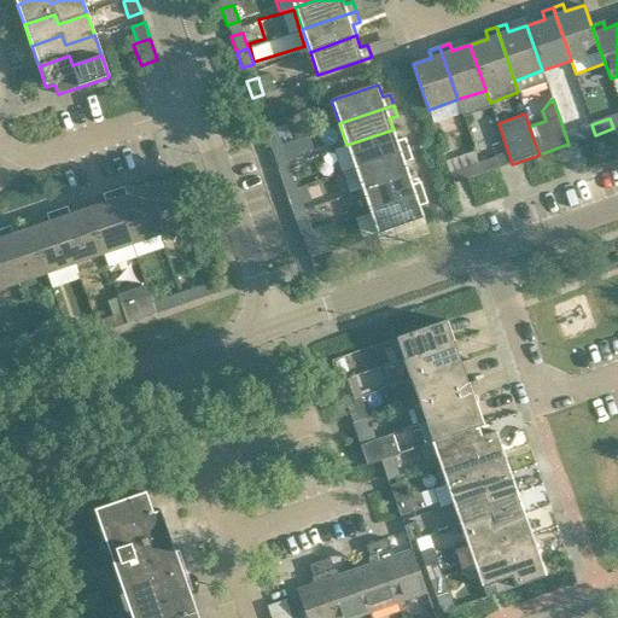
[(286,124),(264,132),(270,147),(281,144),(291,140),(286,124)]
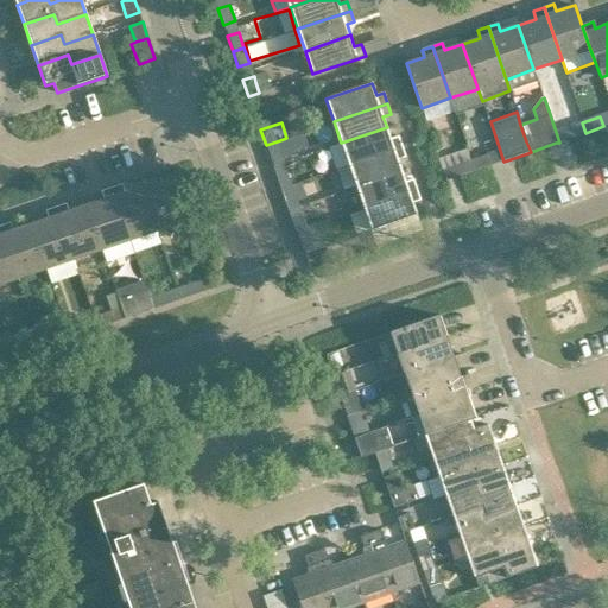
[(586,133),(582,122),(564,128),(568,139),(586,133)]
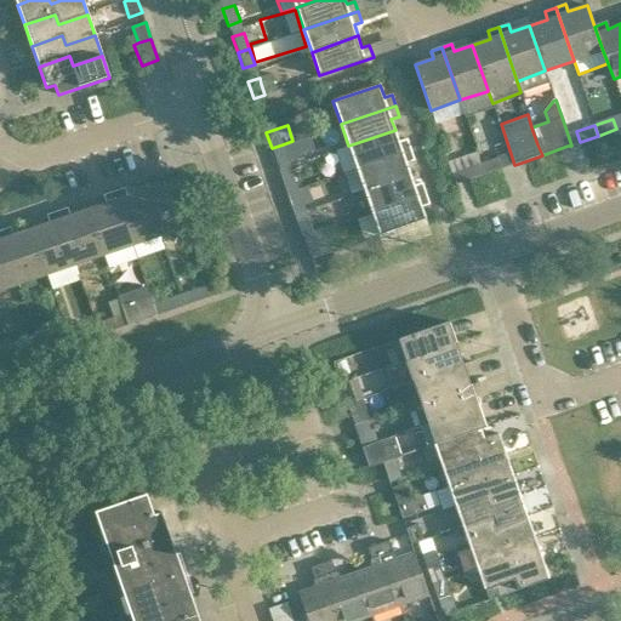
[(410,149),(406,138),(399,141),(396,130),(348,146),(335,151),(342,174),(355,169),(410,149)]
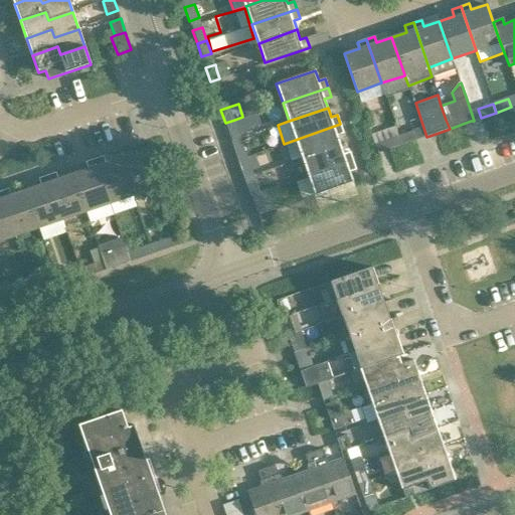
[(242,117),(225,123),(229,136),(238,133),(238,132),(248,128),(244,116),(242,117)]
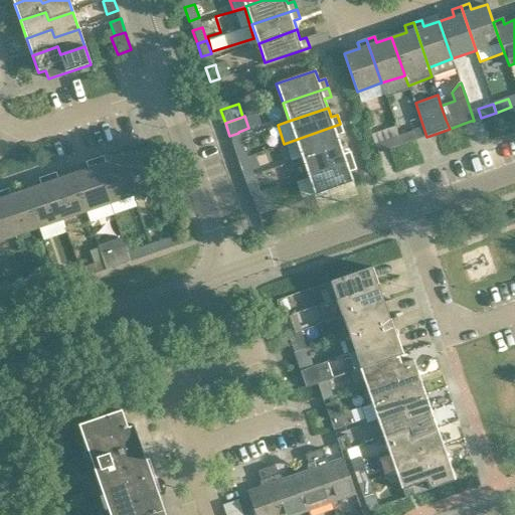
[(337,135),(343,133),(340,124),(295,140),(302,158),(341,145),(337,135)]
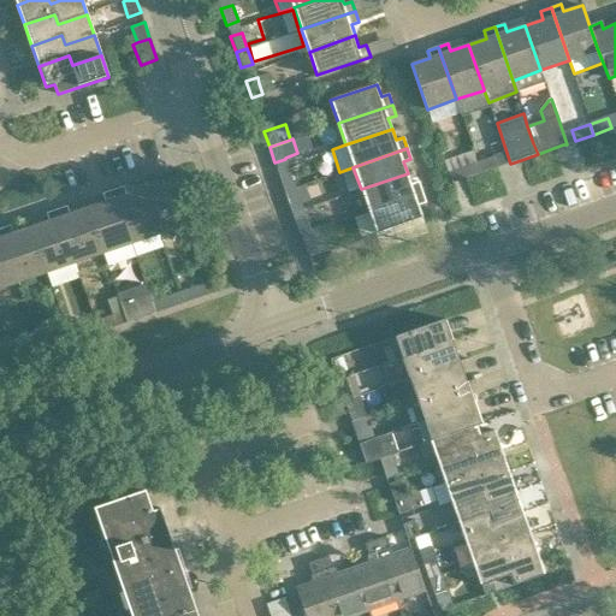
[(499,167),(496,157),(478,163),(481,173),(499,167)]
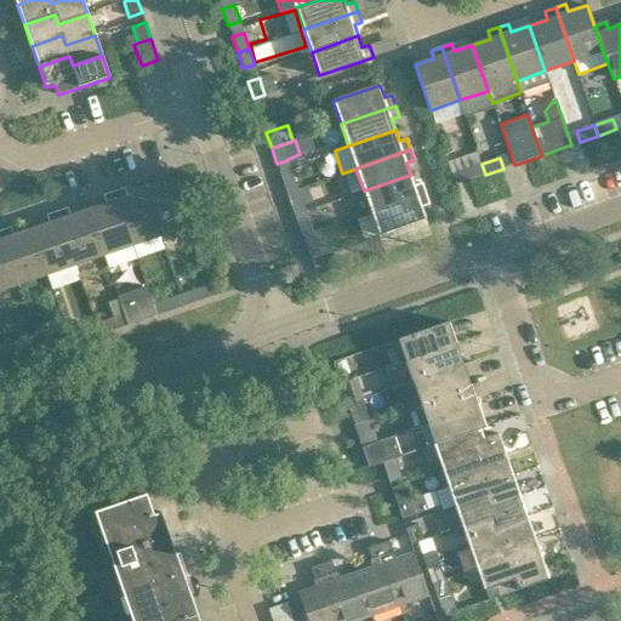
[(485,175),(482,164),(463,170),(467,181),(485,175)]
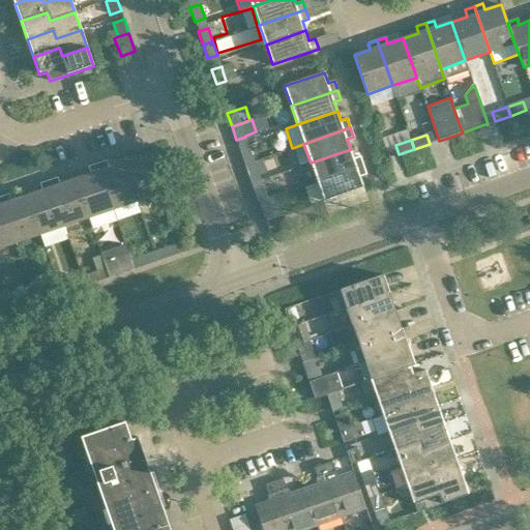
[(163,192),(147,146),(137,150),(139,156),(123,162),(137,200),(163,192)]
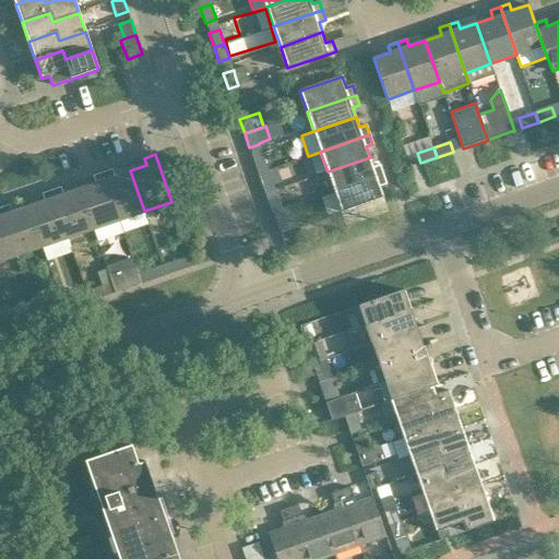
[(269,169),(263,155),(253,159),(258,174),(269,169)]
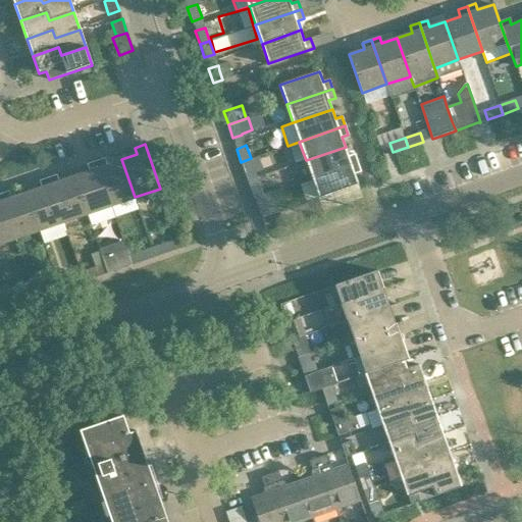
[(358,163),(355,154),(349,156),(346,147),(306,160),(312,178),(358,163)]
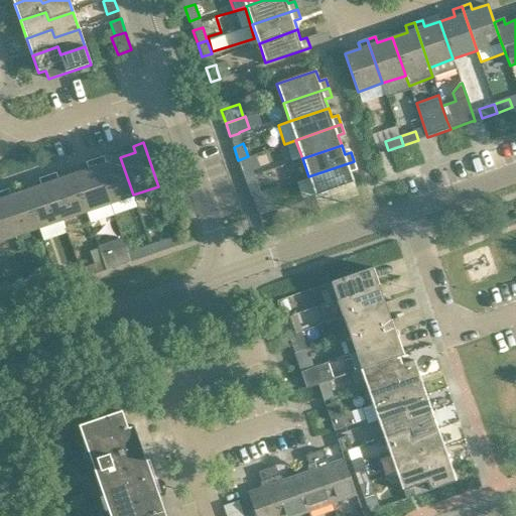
[(255,154),(248,156),(238,160),(243,173),(260,167),(255,154)]
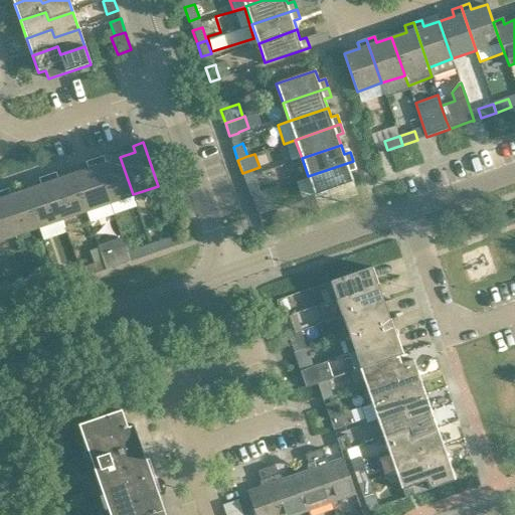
[(133,194),(120,157),(106,162),(104,156),(95,159),(110,202),(133,194)]
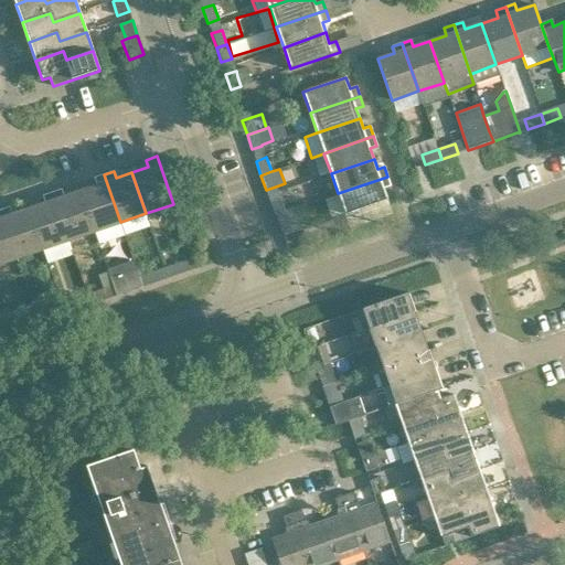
[(120,222),(104,174),(94,178),(97,185),(81,191),(95,232),(120,222)]
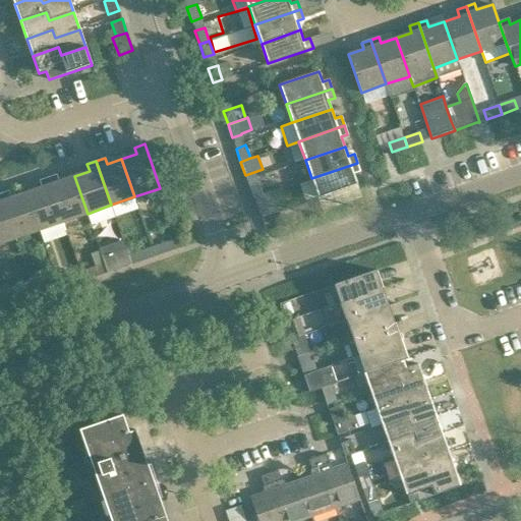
[(354,173),(360,171),(357,163),(311,178),(319,197),(358,184),(354,173)]
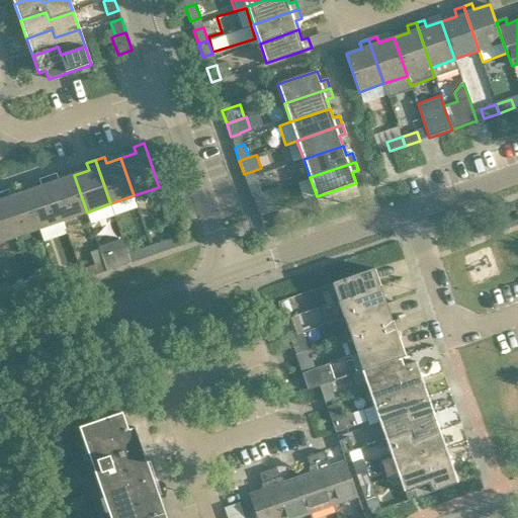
[(87,212),(74,175),(58,180),(56,173),(48,176),(63,221),(87,212)]
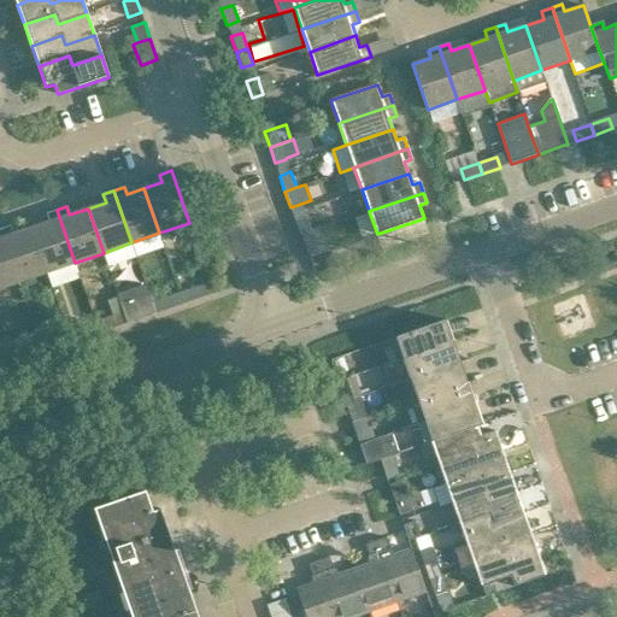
[(75,263),(57,210),(46,213),(50,222),(31,228),(47,272),(75,263)]
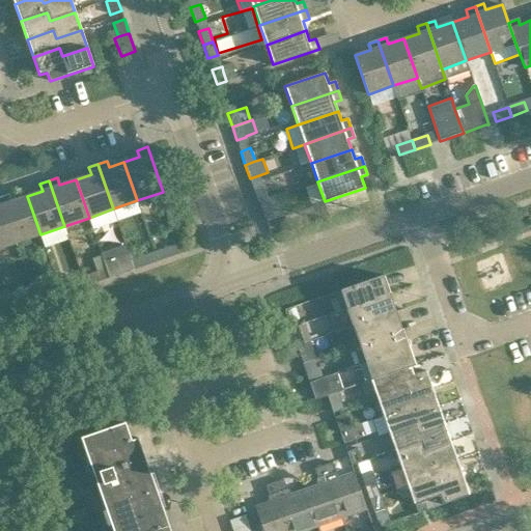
[(268,199),(263,185),(253,189),(258,202),(268,199)]
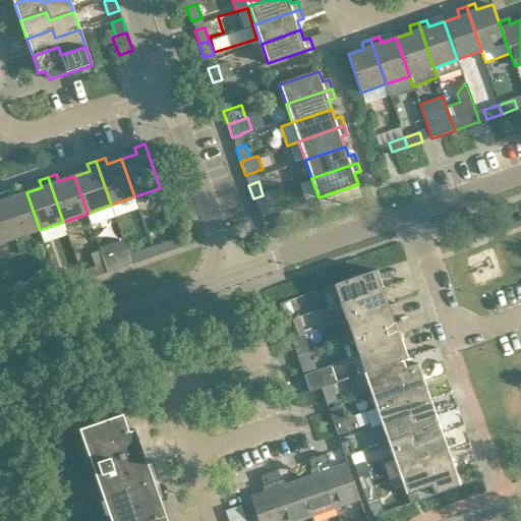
[(40,230),(26,192),(11,197),(9,190),(0,193),(16,238),(40,230)]
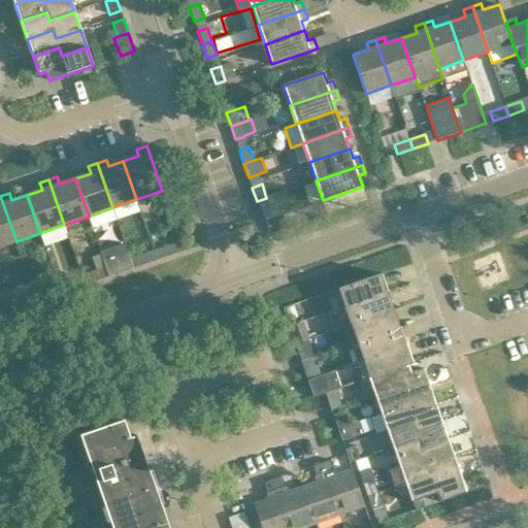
[(274,195),(266,198),(257,201),(262,216),(279,209),(274,195)]
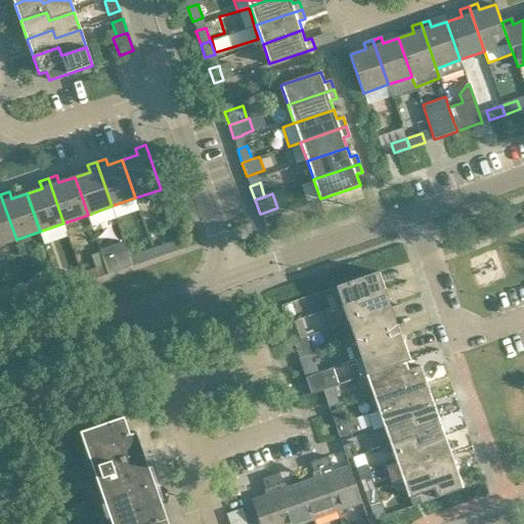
[(0,245),(16,239),(0,194),(0,245)]
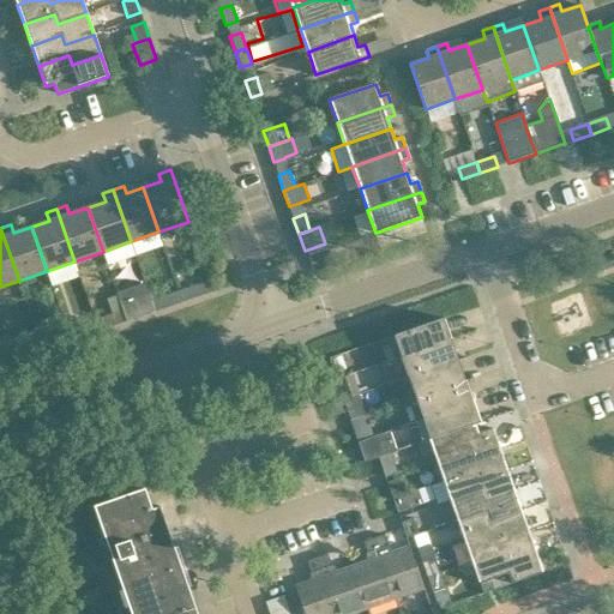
[(211,293),(208,281),(190,288),(193,299),(211,293)]
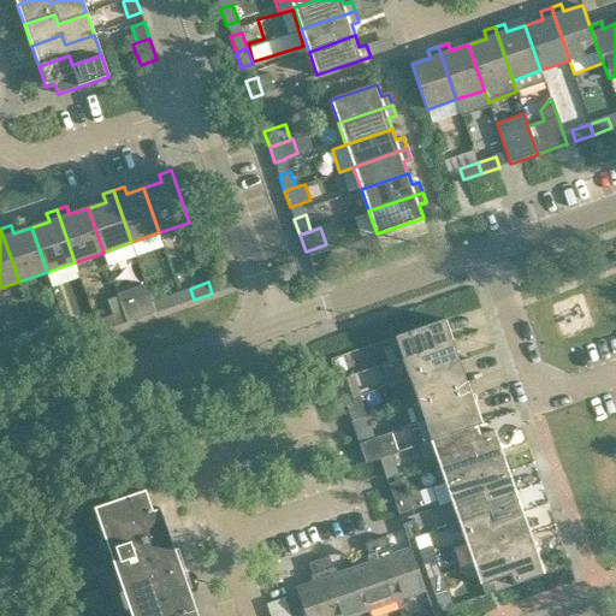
[(155,313),(150,302),(148,294),(146,285),(117,296),(126,323),(155,313)]
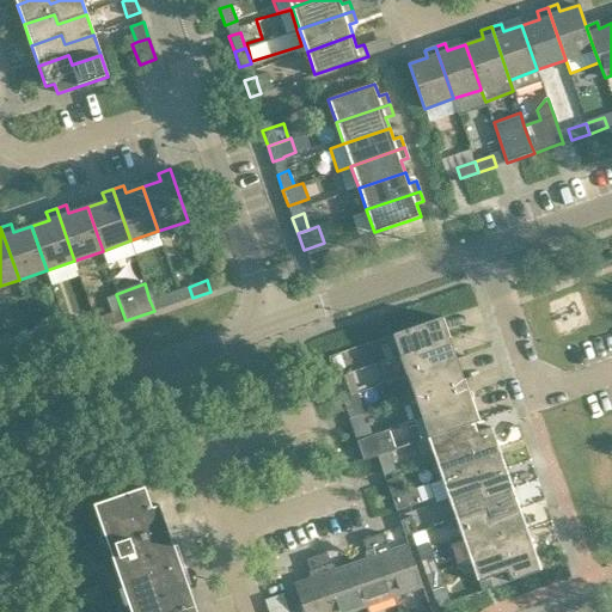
[(177,303),(173,292),(160,297),(158,288),(147,292),(150,300),(154,311),(177,303)]
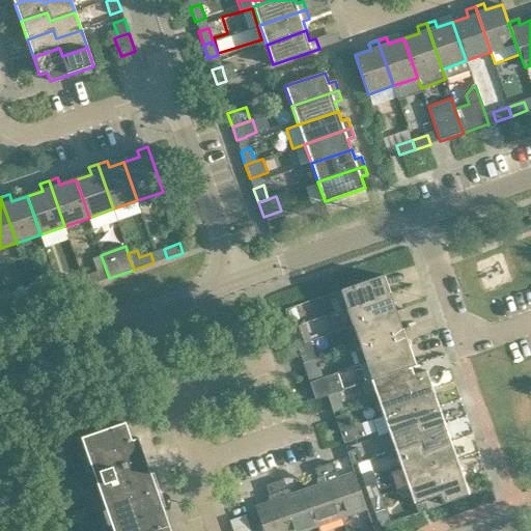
[(101,281),(98,272),(82,277),(85,286),(101,281)]
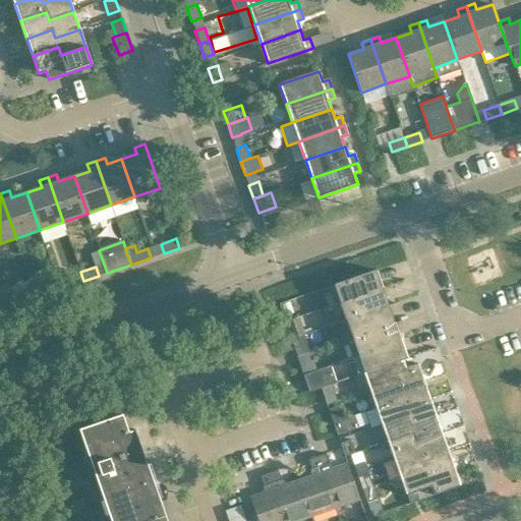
[(383,289),(377,271),(335,285),(341,303),(383,289)]
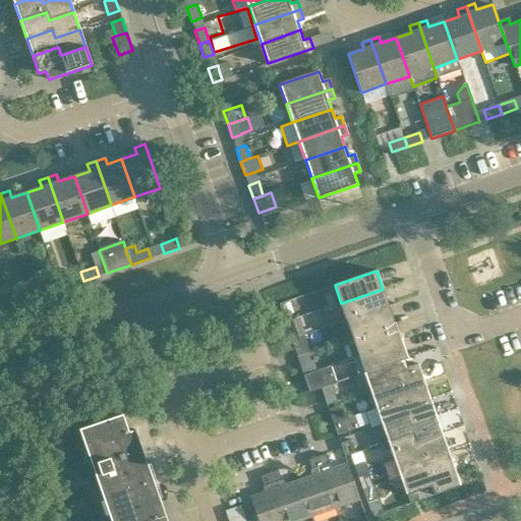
[(83,281),(80,272),(65,277),(68,286),(83,281)]
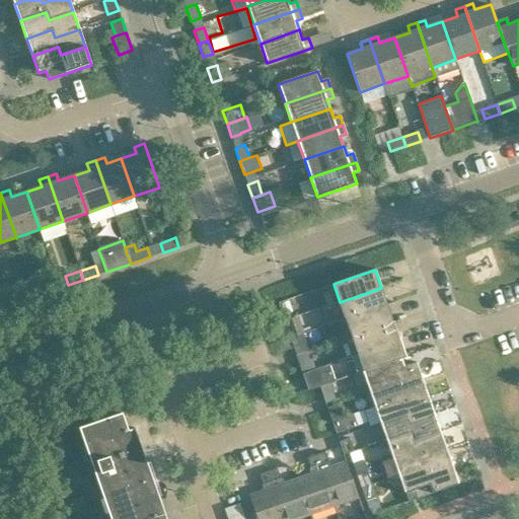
[(52,291),(49,282),(40,285),(35,274),(28,276),(32,287),(35,296),(52,291)]
